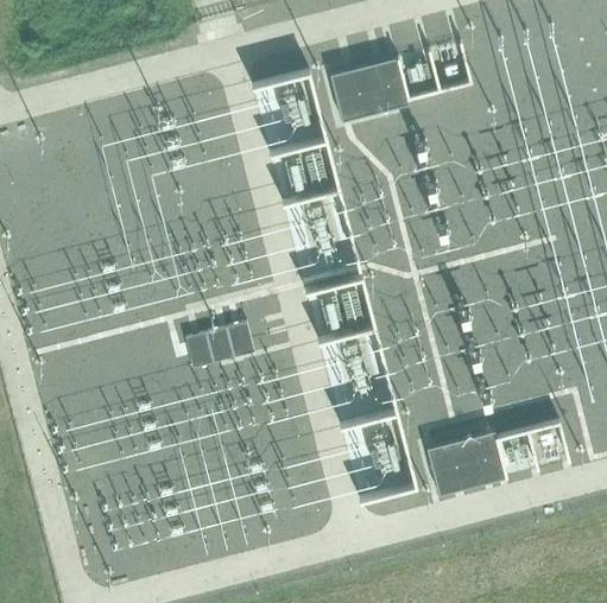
[(396,58),(328,76),(340,122),(408,106),(396,58)]
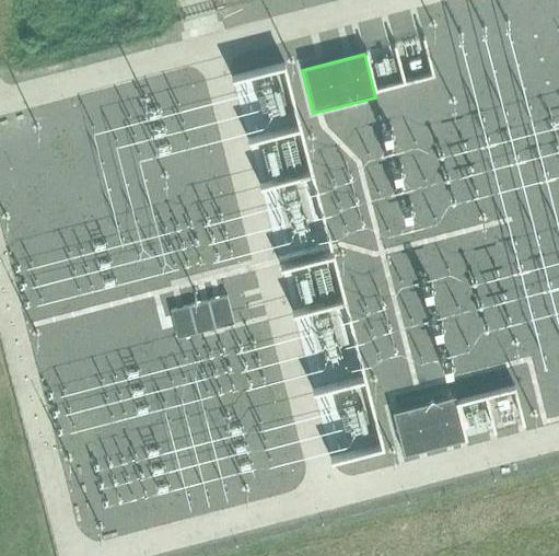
[(225,298),(207,303),(213,331),(232,326),(225,298)]
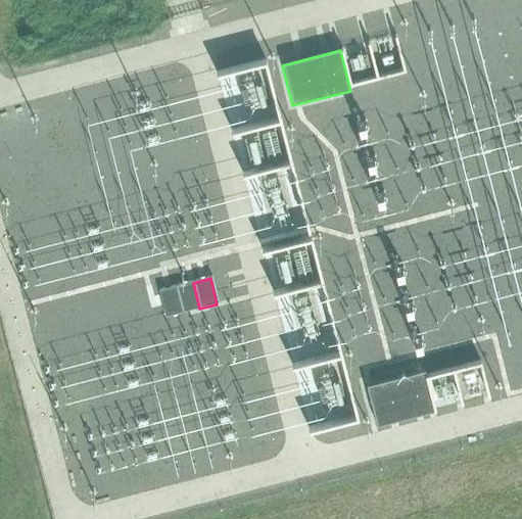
[(193,283),(176,287),(182,314),(199,309),(193,283)]
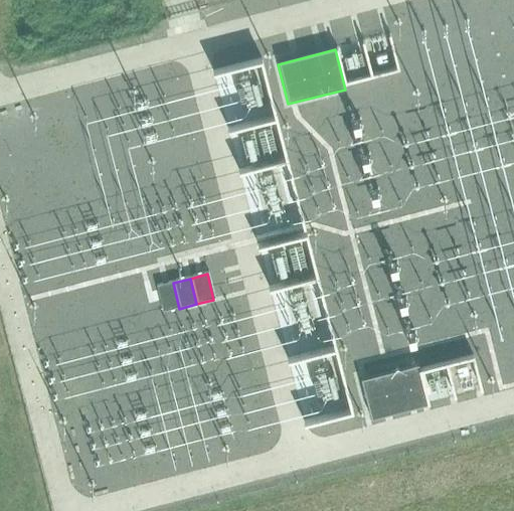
[(173,283),(155,288),(162,313),(179,309),(173,283)]
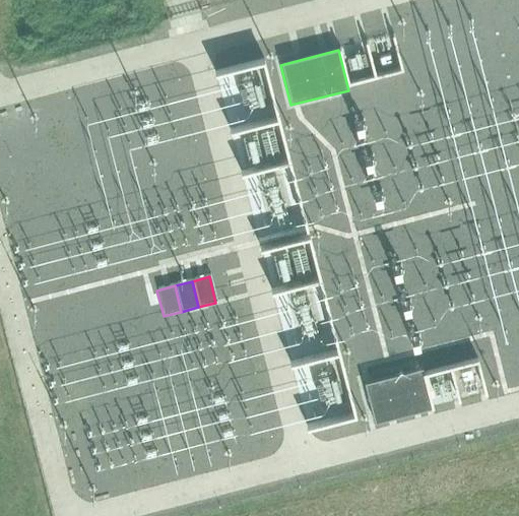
[(422,370),(364,385),(374,425),(431,410),(422,375),(423,375),(422,370)]
